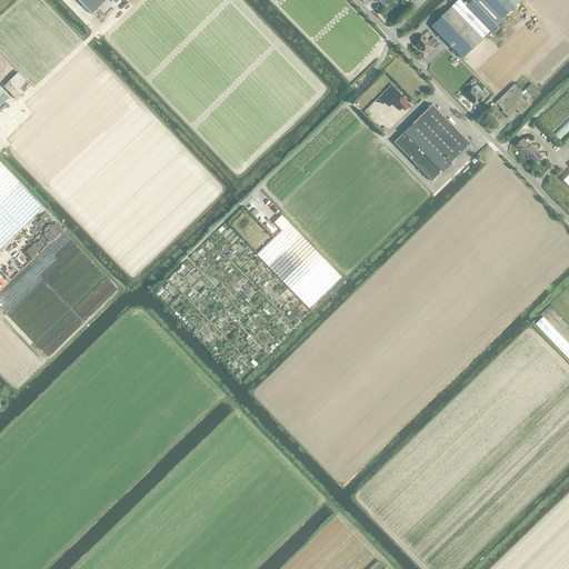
[(460,0),(458,0),(431,27),(462,59),(490,31),(491,32),(503,20),(502,19),(516,7),(508,0),(472,0),(467,6),(460,0)]
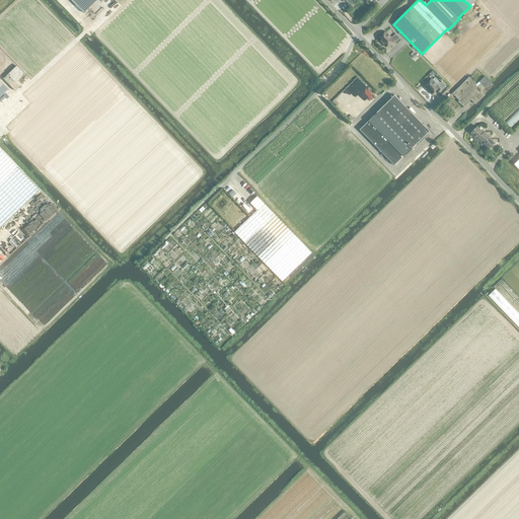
[(386,32),(379,40),(385,47),(392,40),(395,43),(399,39),(395,33),(391,38),(386,32)]
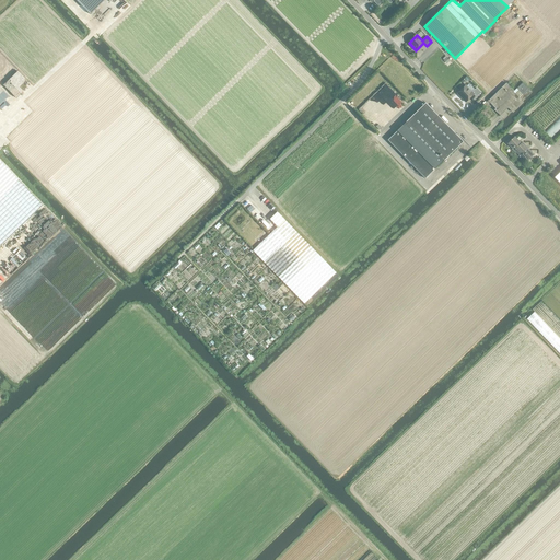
[(19,97),(33,84),(19,70),(6,83),(19,97)]
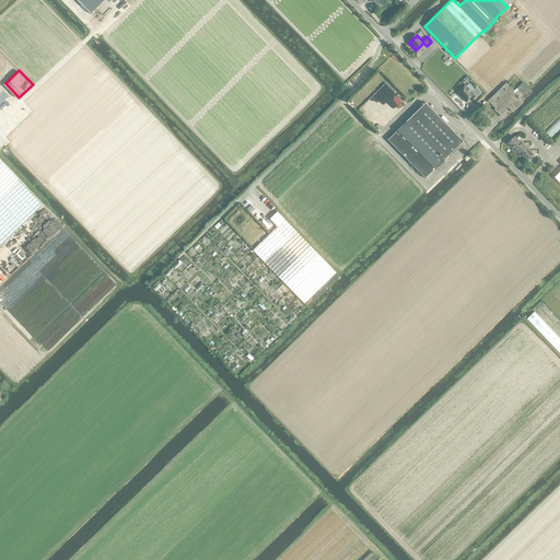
[(508,107),(512,112),(523,102),(520,97),(523,94),(523,95),(529,89),(523,82),(514,91),(506,83),(488,101),(482,106),(485,108),(479,114),(486,120),(490,117),(486,113),(489,109),(486,107),(490,103),(496,108),(494,109),(500,116),(508,107)]
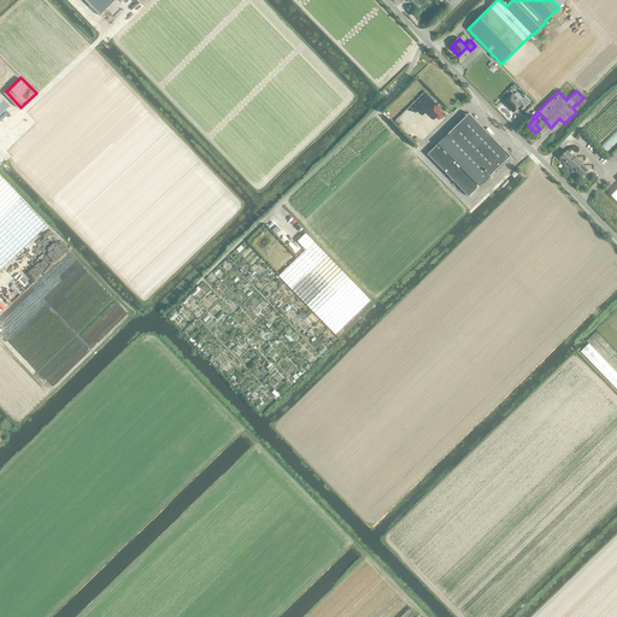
[(524,97),(523,99),(517,92),(513,95),(505,104),(506,105),(506,106),(507,107),(509,107),(512,111),(521,103),(524,107),(530,101),(524,97)]
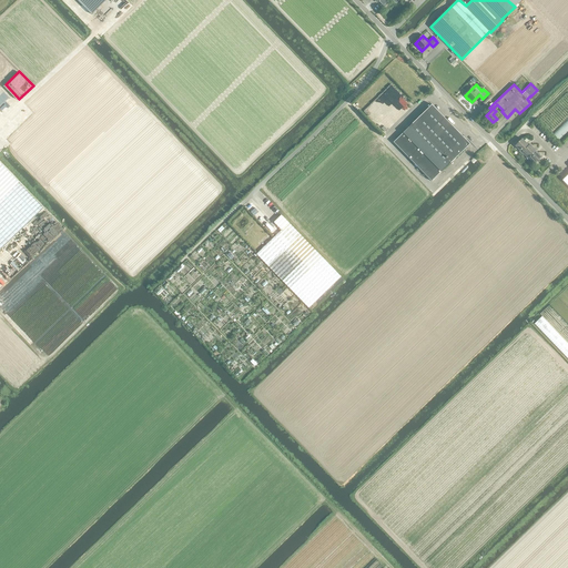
[(371,110),(383,121),(386,119),(383,117),(386,112),(377,103),(371,110)]
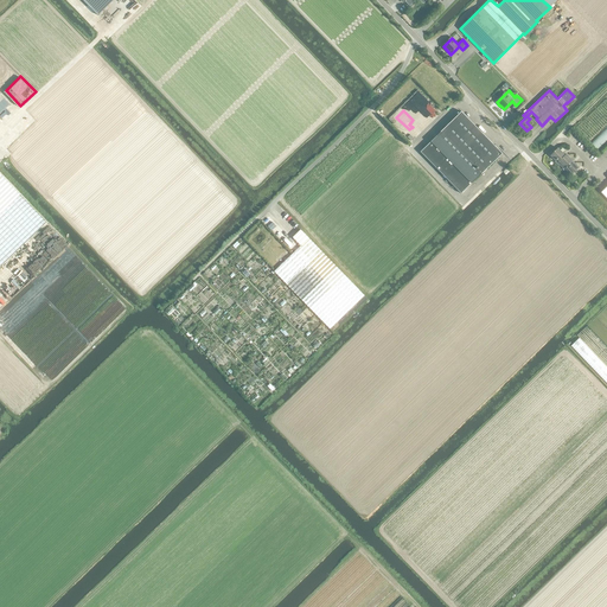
[(471,184),(502,153),(497,148),(497,147),(496,145),(494,146),(461,112),(430,141),(471,184)]
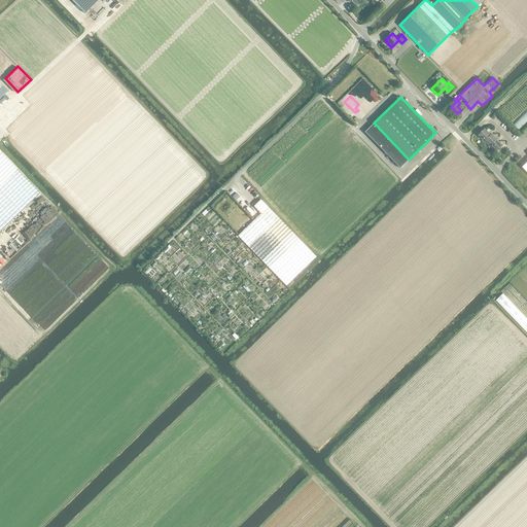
[(519,130),(526,121),(526,109),(513,123),(519,130)]
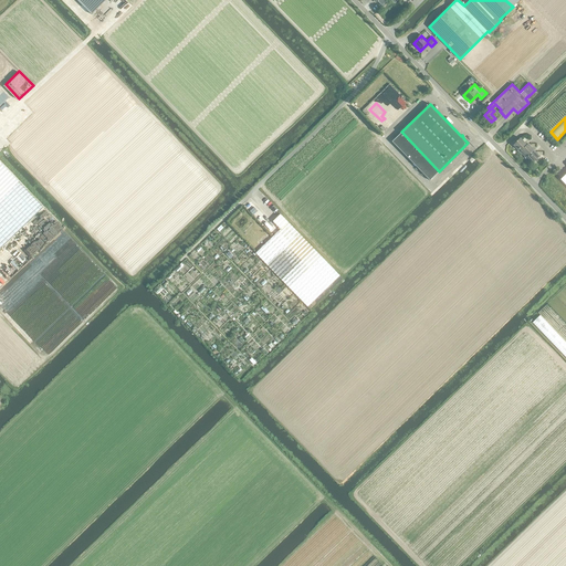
[(540,156),(527,144),(526,145),(521,138),(513,145),(525,157),(526,156),(533,163),(540,156)]
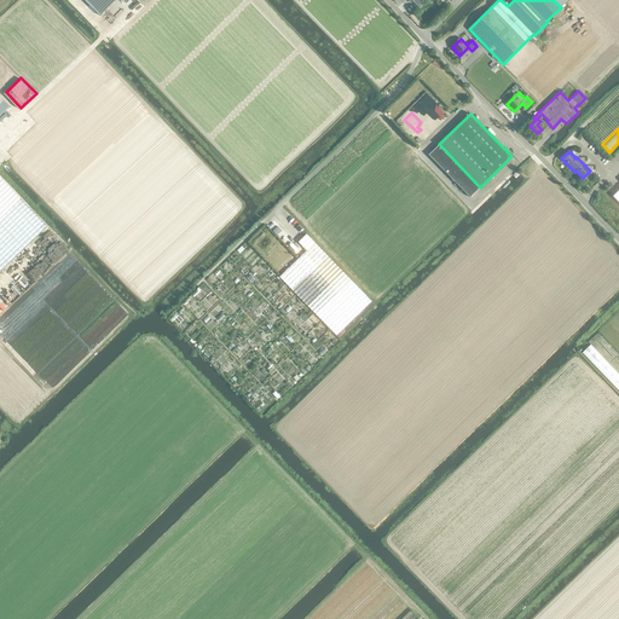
[(371,301),(306,233),(299,242),(306,250),(306,252),(272,217),(246,242),(279,277),(336,335),(371,301)]
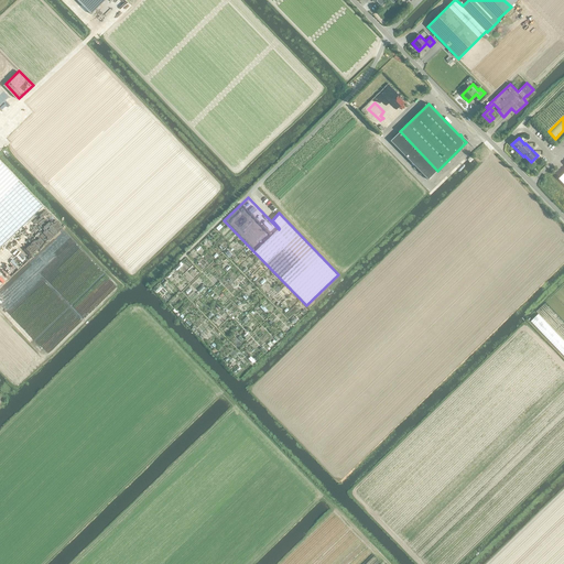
[(38,284),(18,305),(24,311),(44,291),(38,284)]
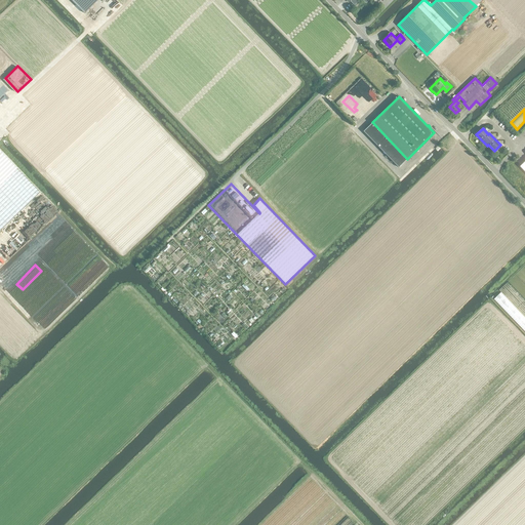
[(524,316),(501,291),(493,298),(524,331),(524,316)]
